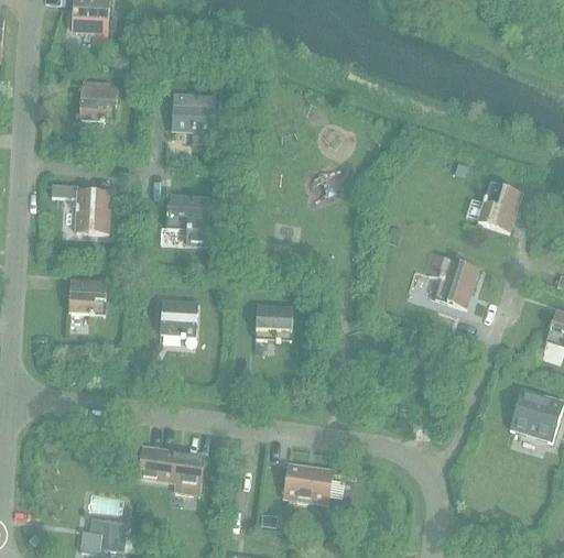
[(107,43),(109,0),(73,0),(72,28),(91,29),(91,42),(107,43)]
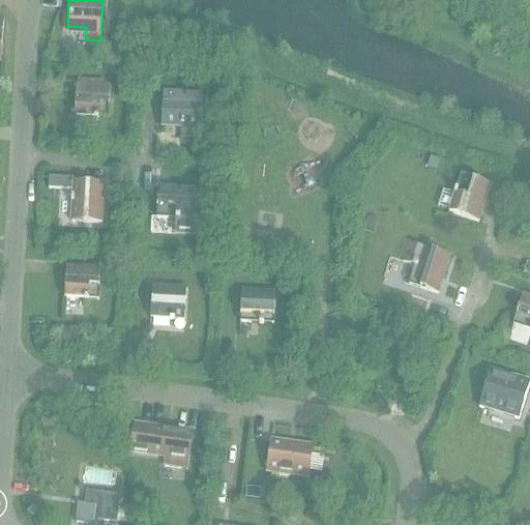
[(108,113),(110,83),(76,81),(75,112),(108,113)]
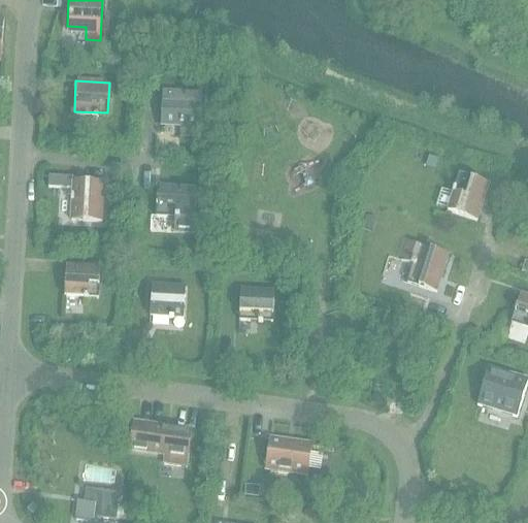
[(199,132),(201,89),(162,87),(160,118),(179,119),(178,131),(199,132)]
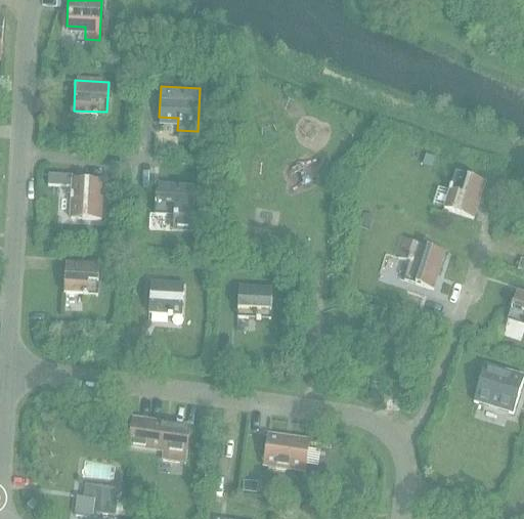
[(473,215),(484,178),(455,169),(443,206),(473,215)]
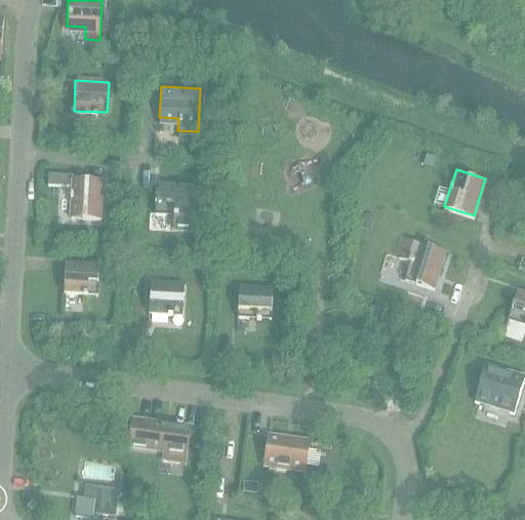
[(70,215),(101,216),(103,177),(73,176),(73,172),(48,170),(47,182),(72,184),(70,215)]
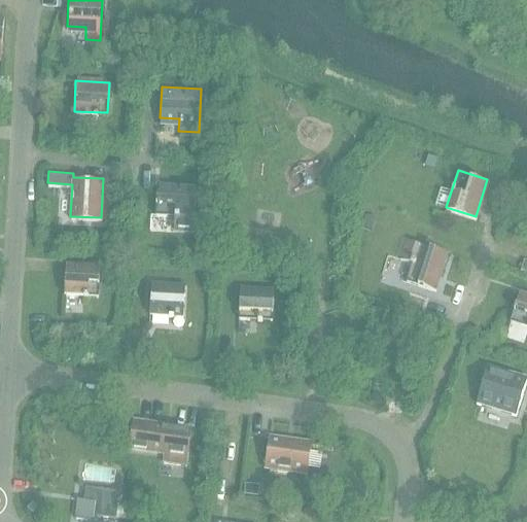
[(194,227),(196,183),(156,181),(154,212),(174,213),(173,225),(194,227)]
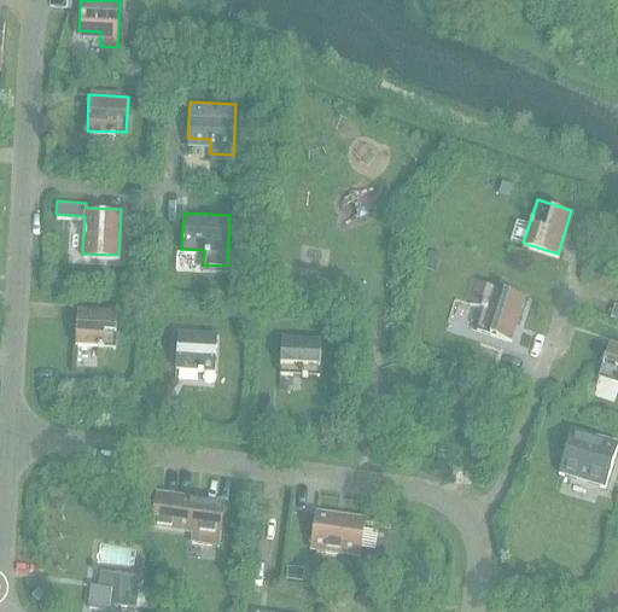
[(511,337),(524,293),(476,278),(468,301),(483,304),(476,326),(511,337)]
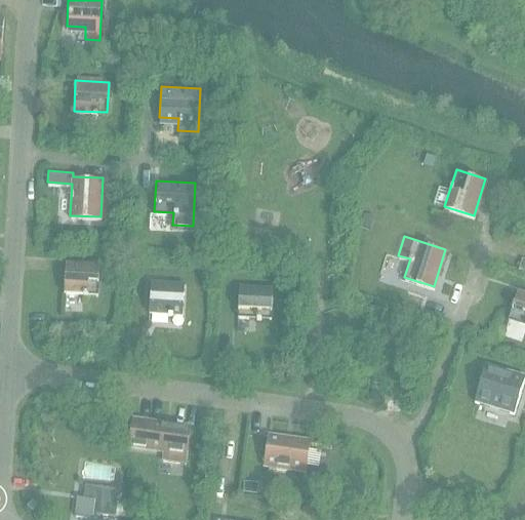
[(97,292),(98,262),(66,260),(64,290),(97,292)]
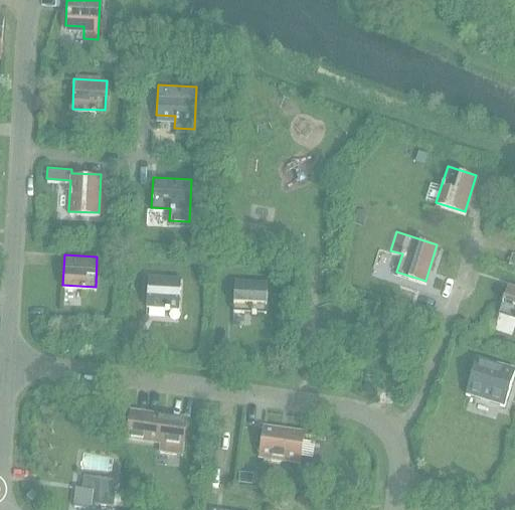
[(179,306),(180,276),(148,274),(146,304),(179,306)]
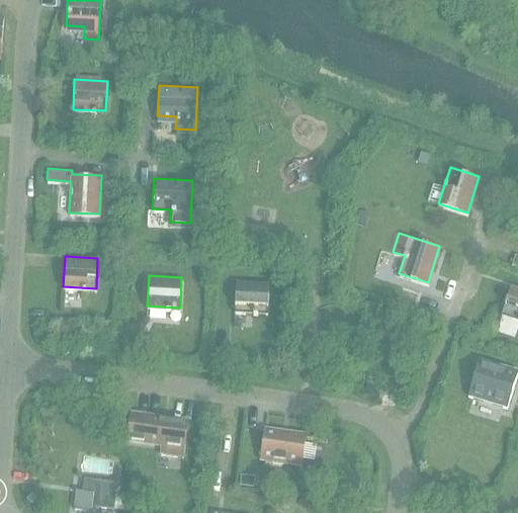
[(267,312),(268,281),(236,279),(234,310),(267,312)]
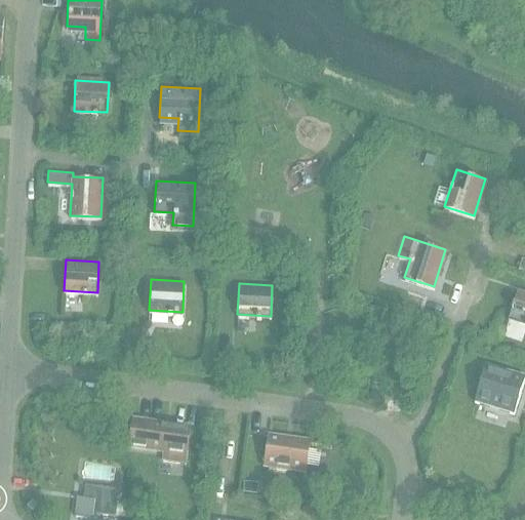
[(524,322),(524,290),(517,287),(508,317),(524,322)]
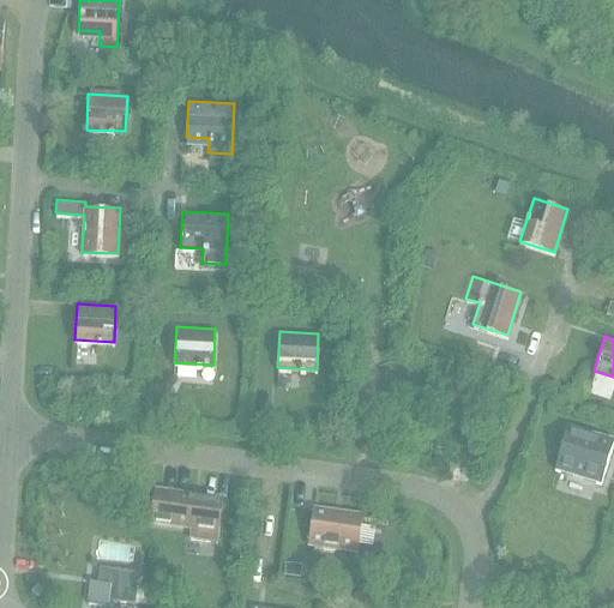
[(567,423),(554,467),(601,480),(613,437),(567,423)]
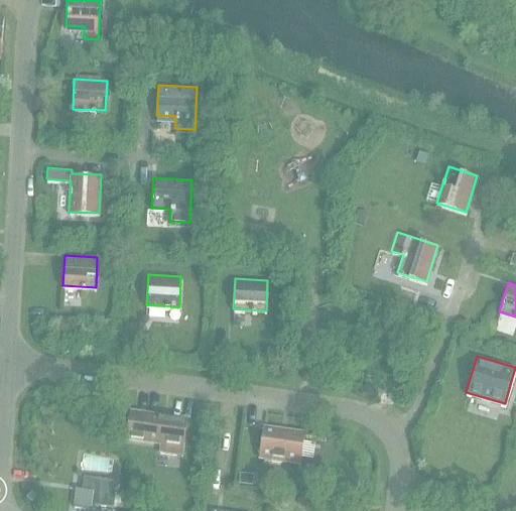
[(127,435),(142,437),(182,442),(185,417),(131,410),(127,435)]
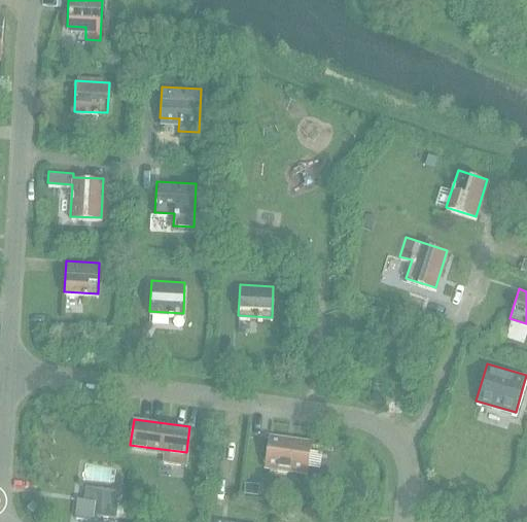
[(307,465),(310,439),(270,433),(266,459),(307,465)]
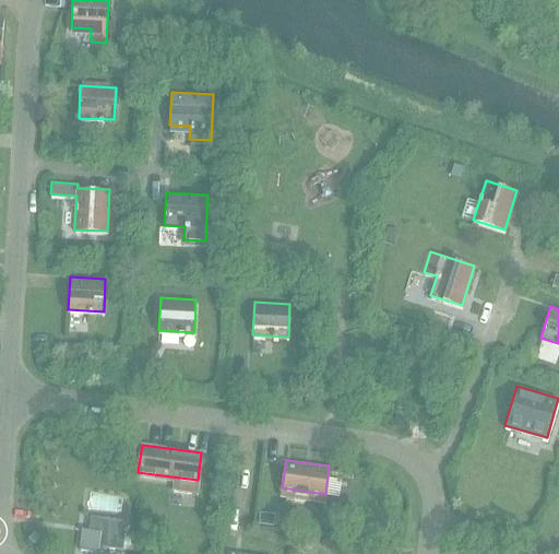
[(90,513),(90,520),(88,528),(82,527),(79,545),(97,549),(98,543),(122,546),(127,518),(90,513)]
